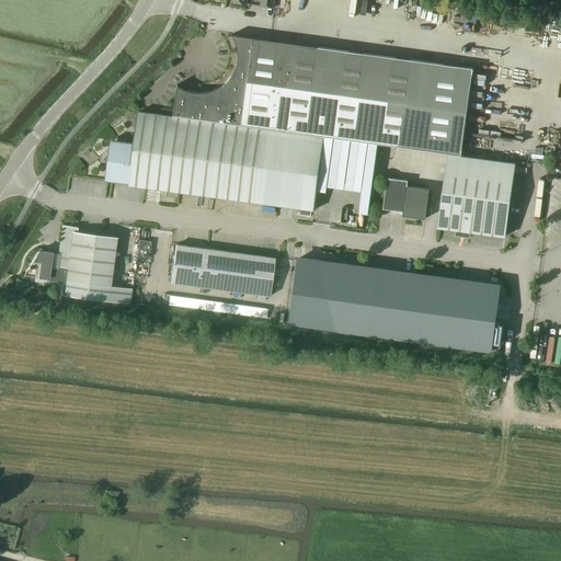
[(186,92),(181,90),(178,90),(179,83),(178,83),(173,115),(461,155),(473,68),(231,34),(231,35),(233,35),(236,41),(238,46),(238,52),(238,57),(237,63),(236,68),(233,72),(230,78),(227,81),(222,86),(218,89),(214,91),(208,92),(203,93),(197,94),(192,93),(186,92)]
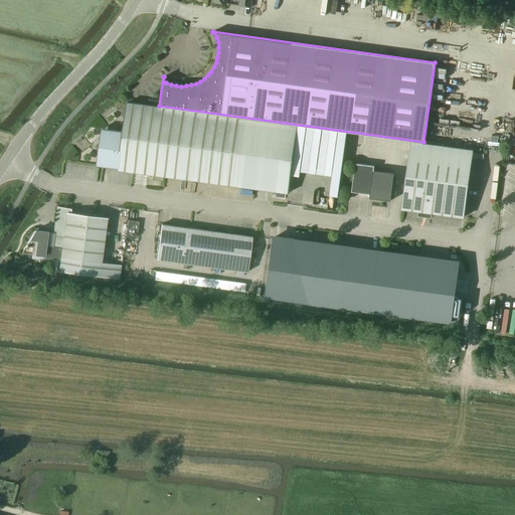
[(128,103),(124,131),(103,128),(98,165),(119,167),(119,169),(289,192),(298,125),(128,103)]
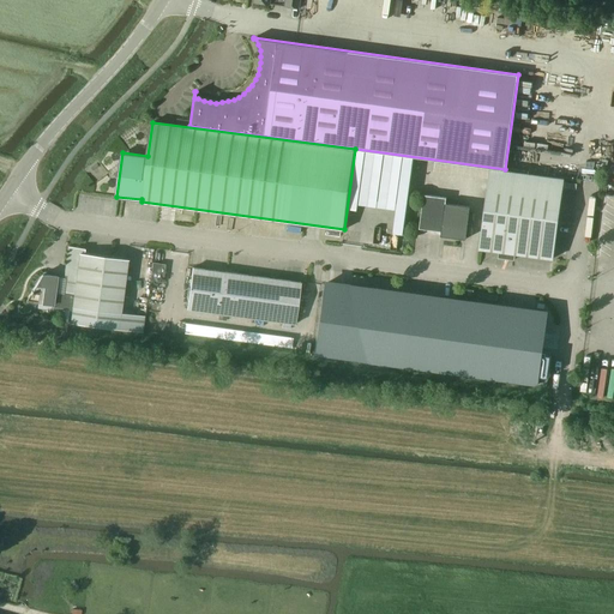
[(491,168),(480,248),(499,252),(498,257),(515,259),(516,253),(553,259),(564,178),(491,168)]
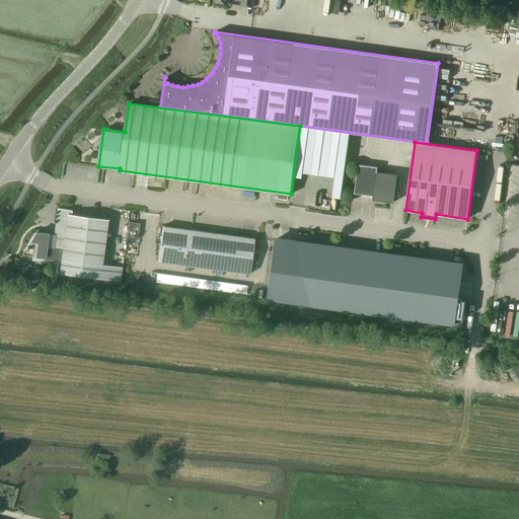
[(358,164),(355,193),(373,196),(373,200),(393,202),(397,174),(377,171),(377,166),(358,164)]
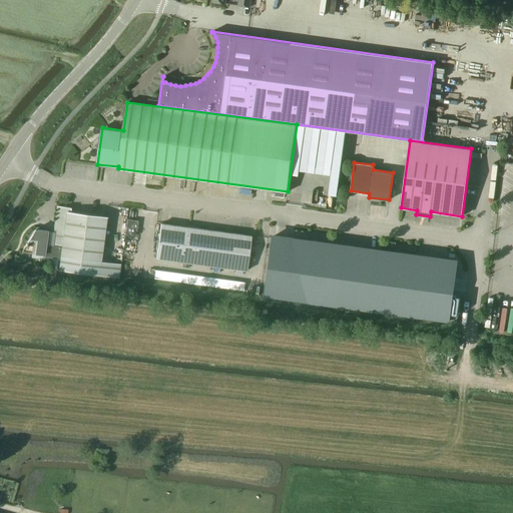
[(57,205),(53,229),(55,229),(56,230),(63,231),(60,260),(59,270),(83,274),(98,276),(100,276),(119,278),(120,265),(100,262),(106,216),(70,211),(70,207),(57,205)]
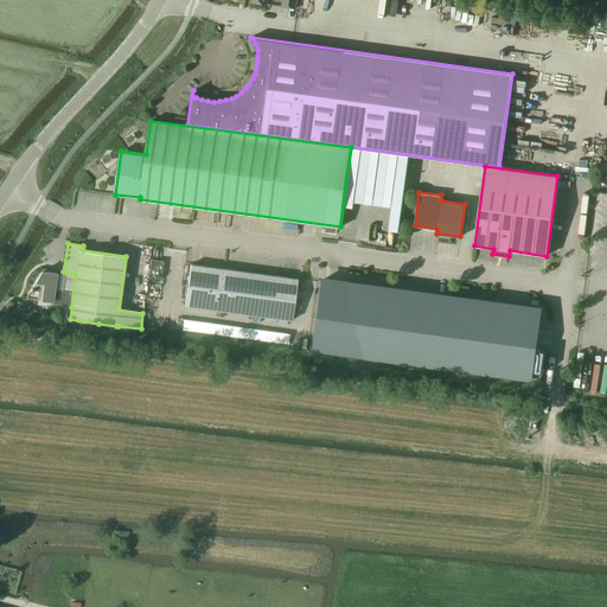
[(146,260),(147,279),(159,279),(159,260),(146,260)]
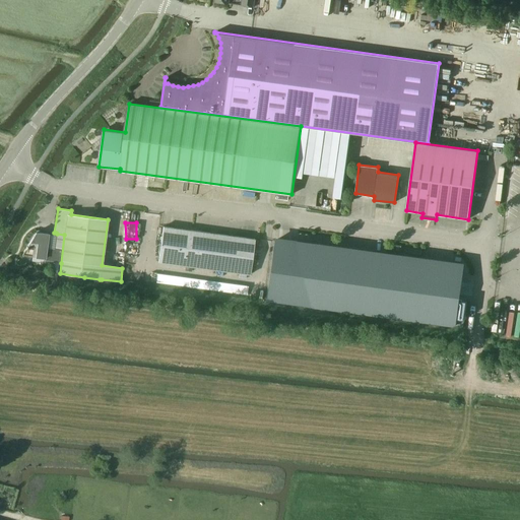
[(250,274),(255,239),(164,226),(158,262),(250,274)]
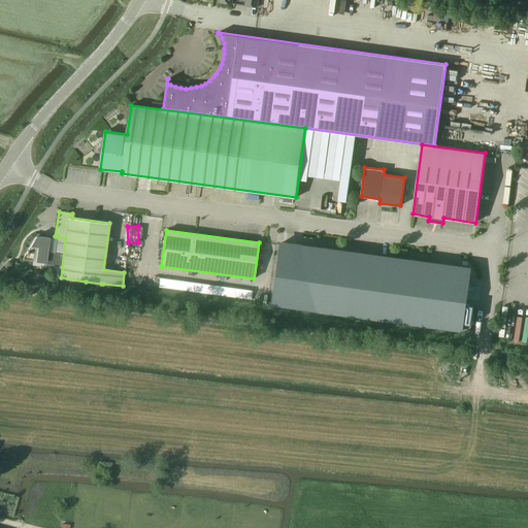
[(31,244),(23,259),(36,260),(36,261),(45,262),(45,265),(62,267),(65,238),(58,237),(56,253),(47,252),(50,237),(36,236),(31,244)]
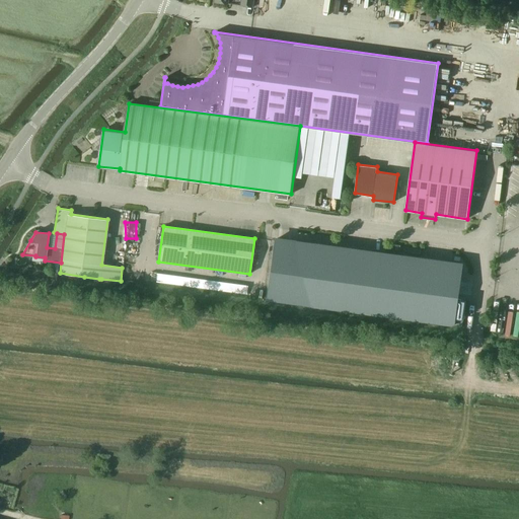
[(276,243),(269,299),(447,323),(456,270),(276,243)]
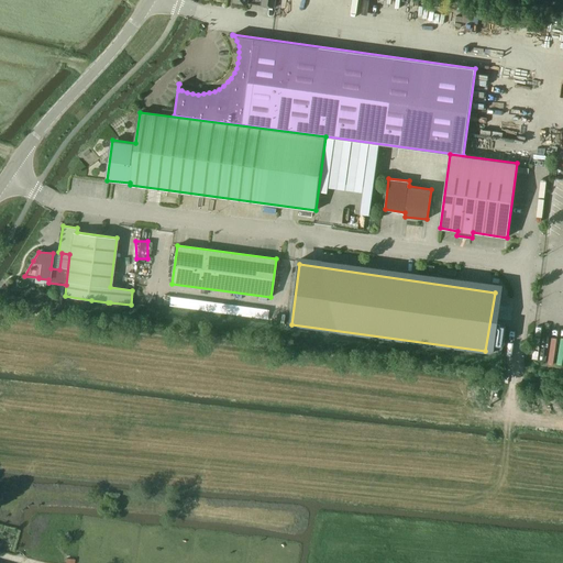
[(221,302),(167,296),(167,306),(221,311),(221,302)]
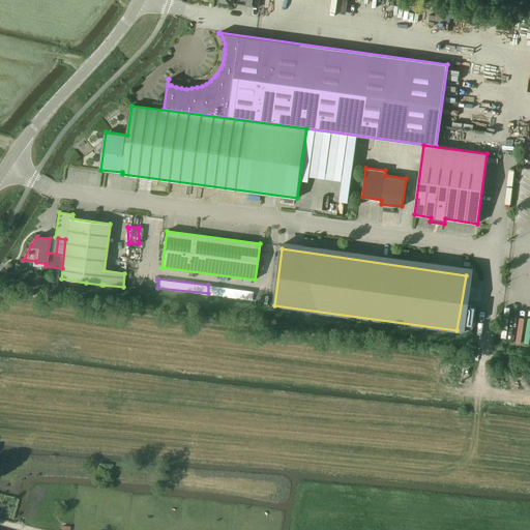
[(112,473),(112,465),(106,465),(99,465),(98,473),(112,473)]
